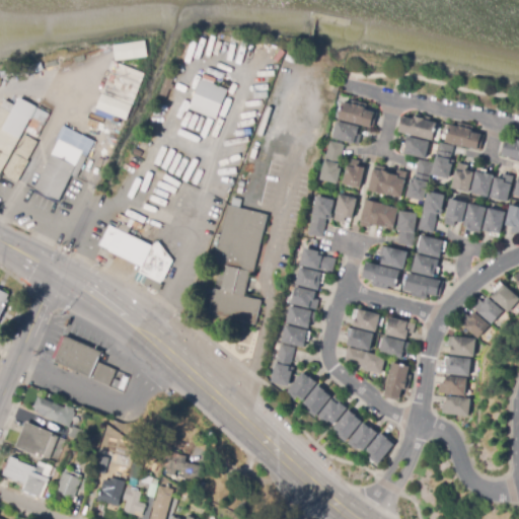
[(110,46),(145,42),(147,57),(113,61),(110,46)]
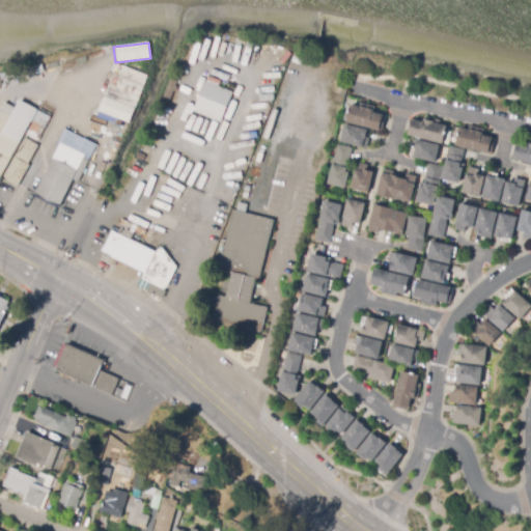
[(129,124),(95,111),(103,95),(104,95),(116,64),(148,78),(129,124)]
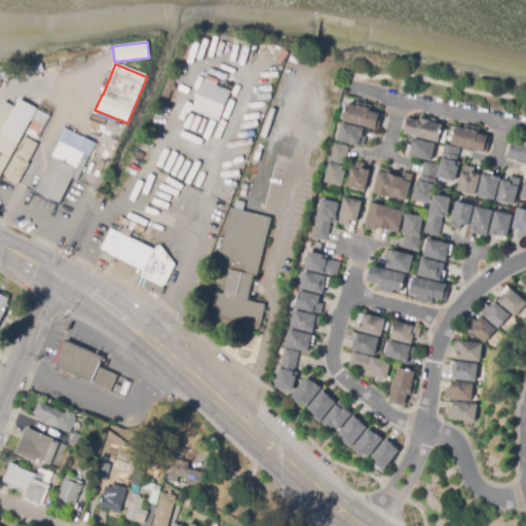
[(203,80),(231,94),(216,123),(189,111),(203,80)]
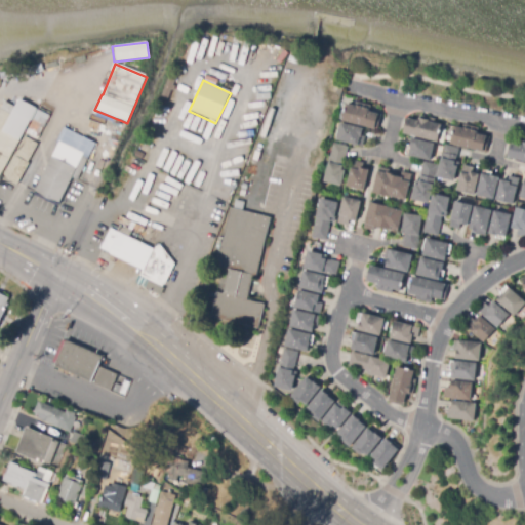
[(0,135),(22,97),(40,107),(13,157),(0,150),(0,135)]
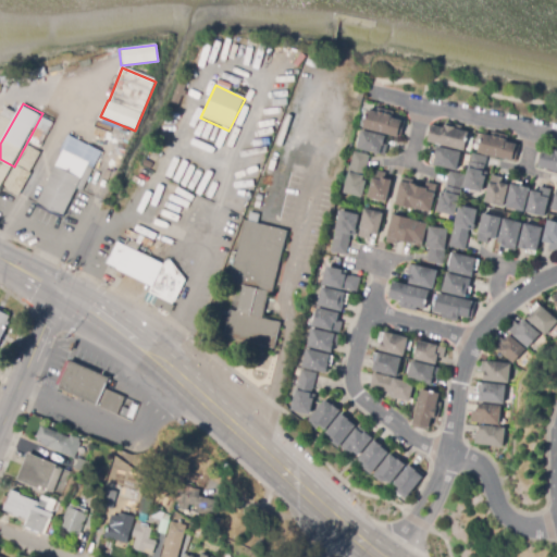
[(401,137),(364,130),(369,110),(376,112),(378,109),(394,112),(392,119),(405,122),(401,137)]
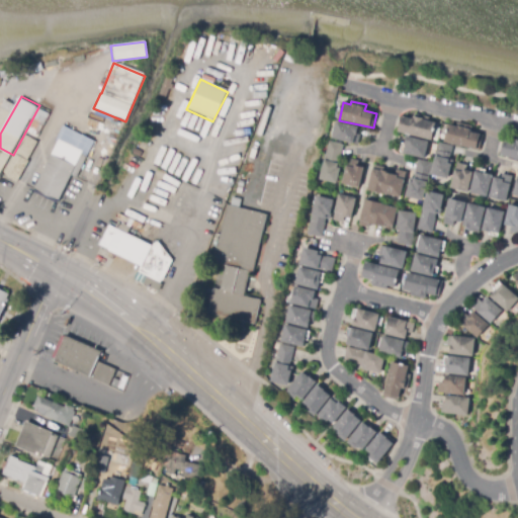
[(432,141),(398,132),(402,116),(413,119),(415,113),(429,117),(428,121),(437,123),(432,141)]
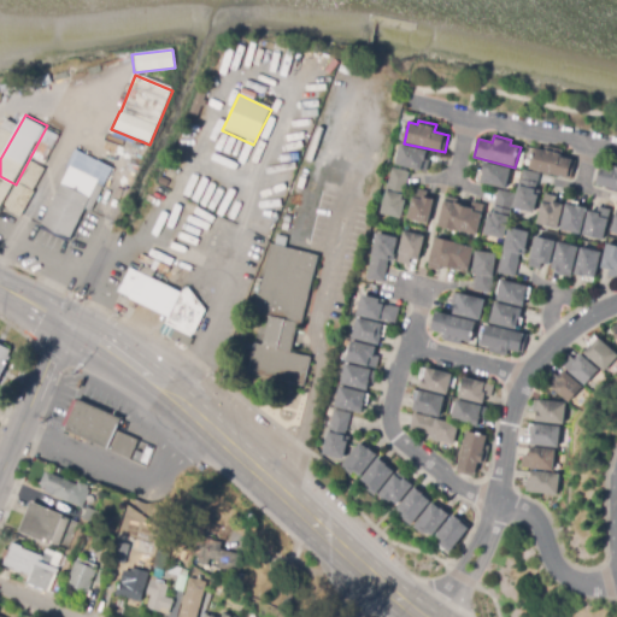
[(427,172),(397,165),(401,145),(427,152),(425,160),(429,162),(427,172)]
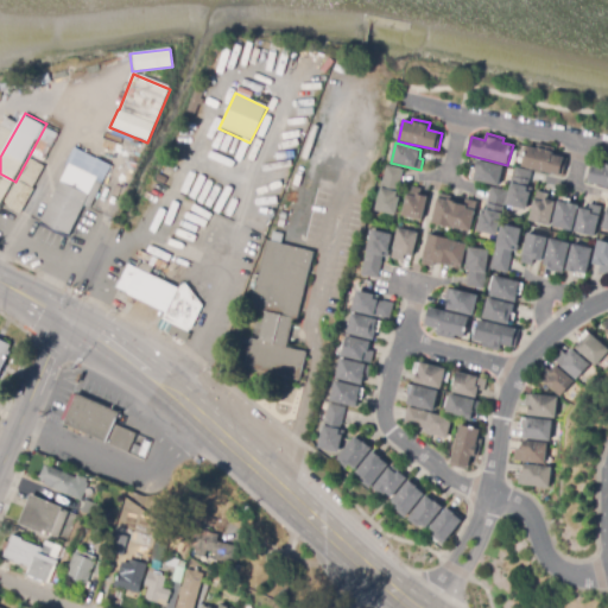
[(563,177),(523,166),(527,147),(536,150),(537,145),(555,150),(552,156),(567,159),(563,177)]
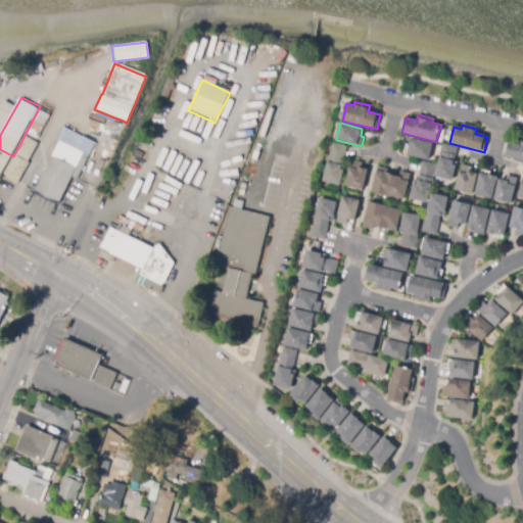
[(37,191),(65,128),(96,141),(80,178),(75,176),(62,202),(37,191)]
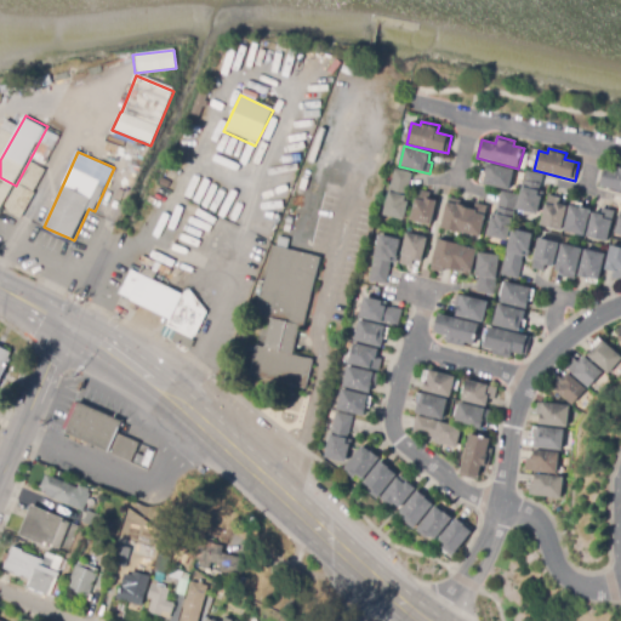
[(510,191),(484,184),(486,175),(485,174),(488,164),(514,171),(510,191)]
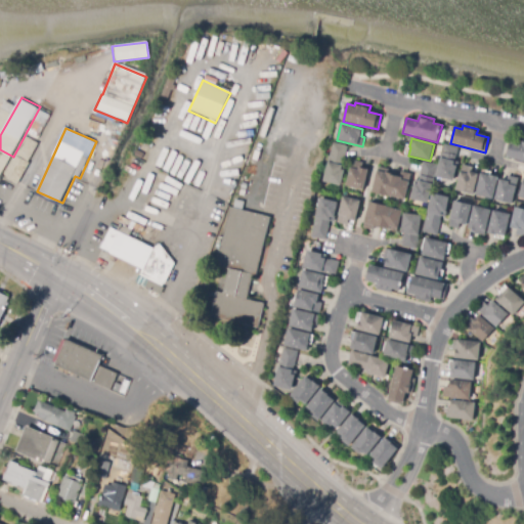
[(523,162),(506,158),(510,142),(521,145),(523,139),(523,162)]
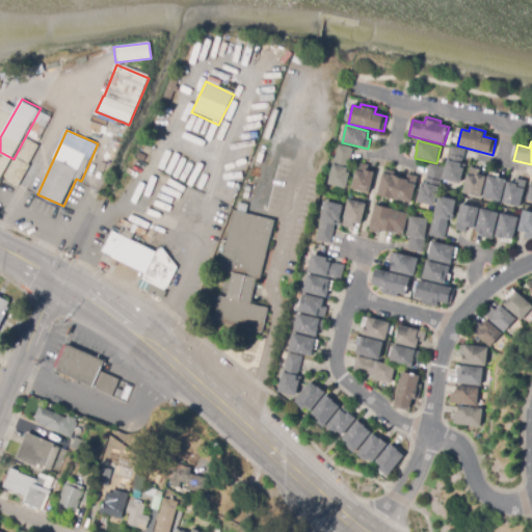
[(346,189),(328,185),(338,145),(353,149),(349,165),(348,164),(347,168),(351,169),(346,189)]
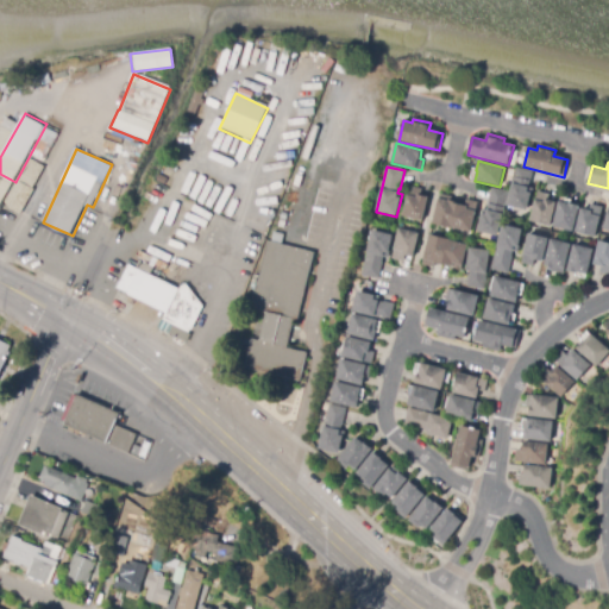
[(527,211),(507,206),(516,168),(533,173),(528,188),(533,189),(527,211)]
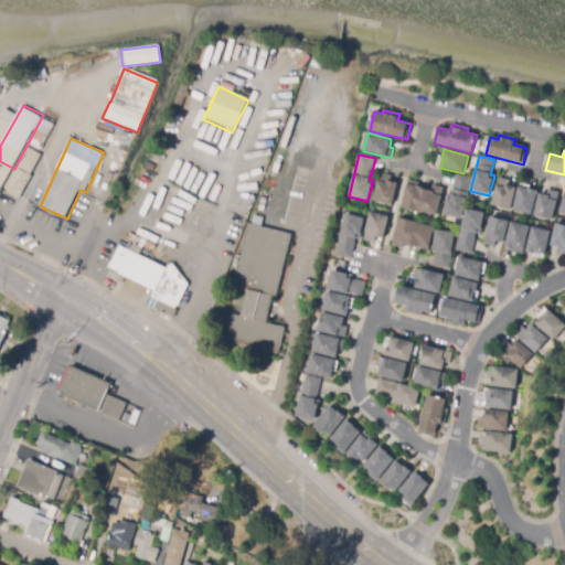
[(0,161),(14,169),(0,196),(0,161)]
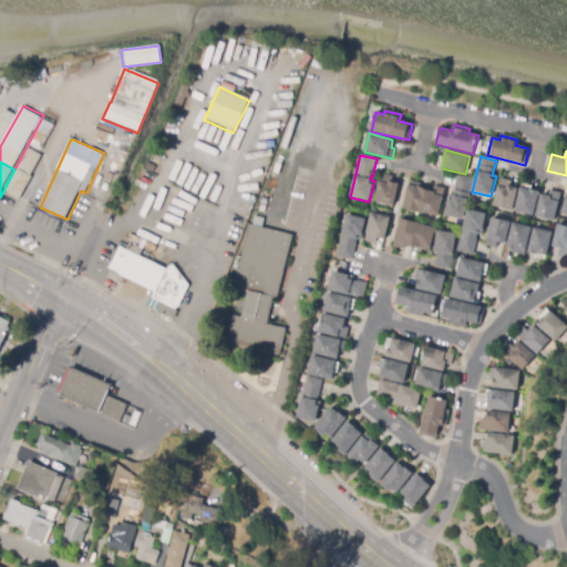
[(393,206),(374,202),(382,174),(393,176),(391,182),(399,184),(393,206)]
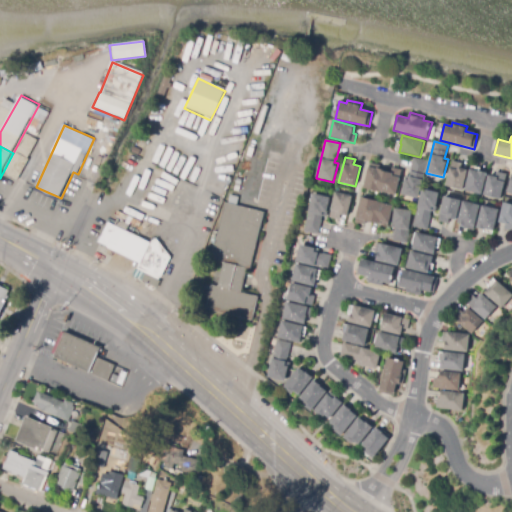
[(418,199),(401,194),(406,176),(409,177),(413,158),(428,162),(418,199)]
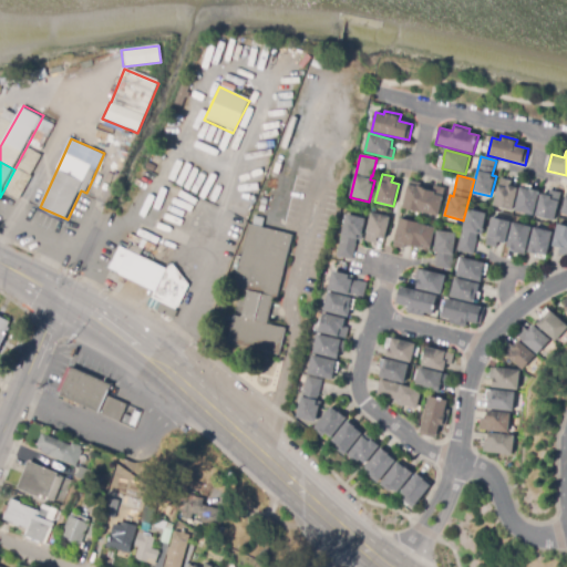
[(513,210),(494,206),(501,178),(512,182),(511,187),(518,189),(513,210)]
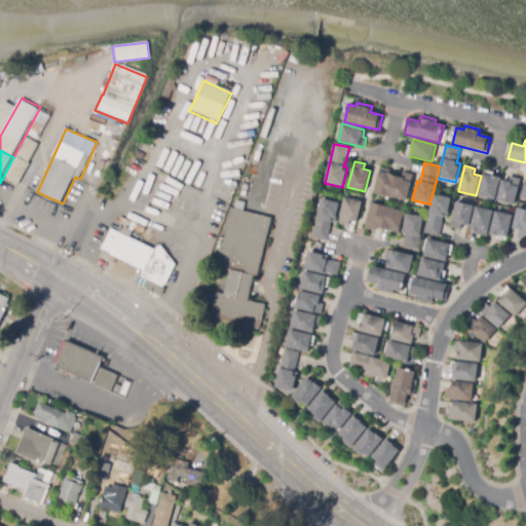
[(407,201),(374,194),(379,167),(391,171),(387,173),(396,175),(396,177),(402,178),(403,173),(413,175),(407,201)]
